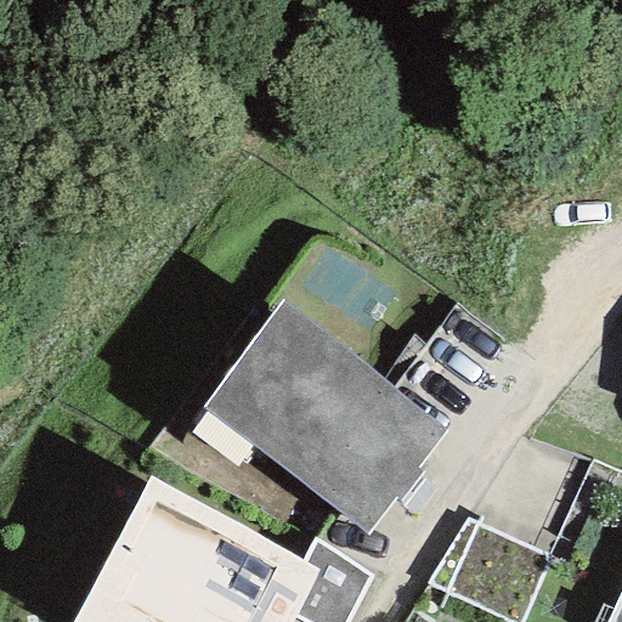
[(202,408),(366,533),(394,498),(397,502),(420,473),(416,469),(444,429),(280,300),(202,408)]
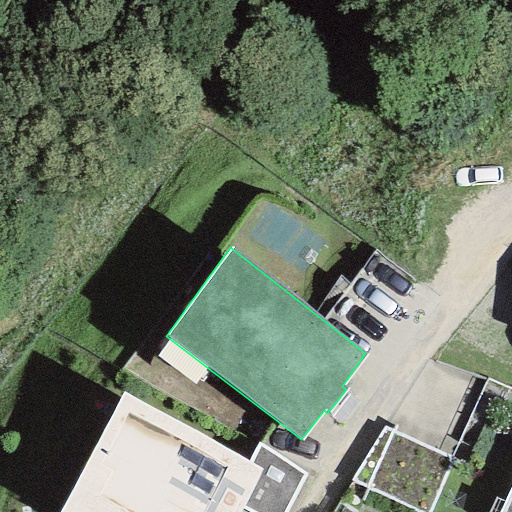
[(247,462),(123,394),(57,511),(239,511),(241,509),(262,471),(247,462)]
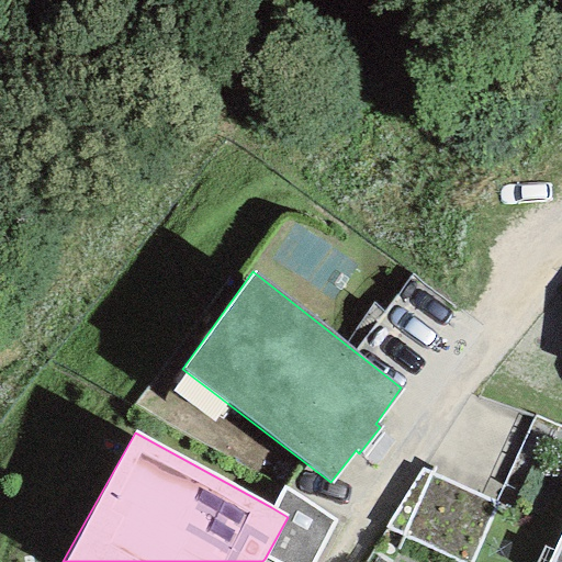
[(471,561),(495,505),(420,470),(382,528),(454,561),(471,561)]
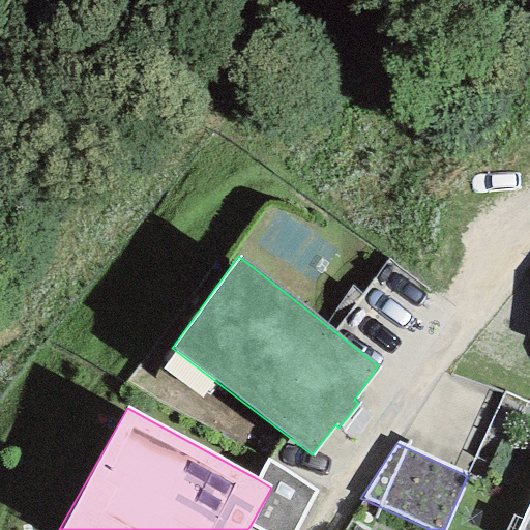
[(294,529),(317,494),(266,461),(256,478),(271,488),(249,527),(256,529),(294,529)]
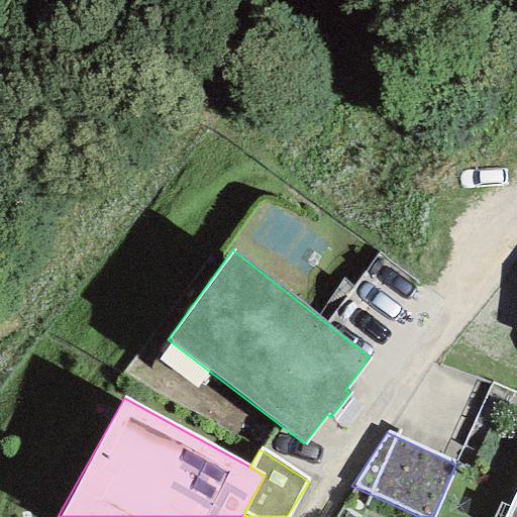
[(516,516),(516,488),(503,516),(516,516)]
